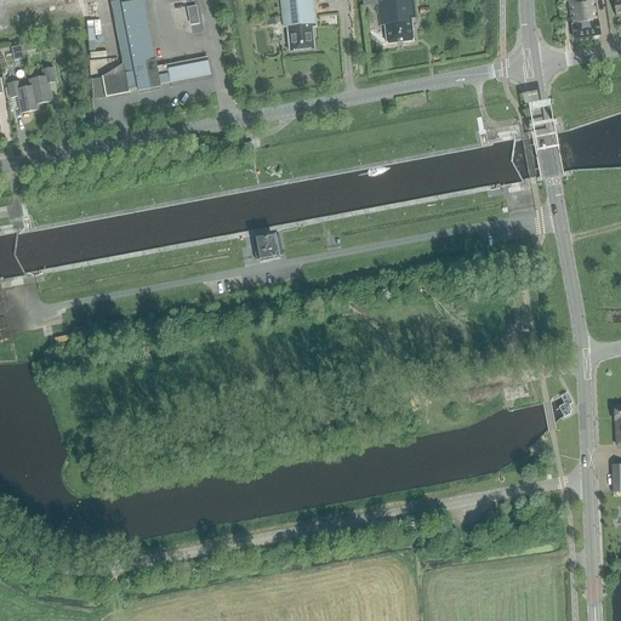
[(167,67),(157,69),(155,60),(154,61),(142,0),(141,0),(120,4),(120,1),(112,3),(123,63),(102,77),(106,97),(130,93),(129,90),(137,87),(138,91),(160,87),(159,83),(170,80),(171,84),(210,75),(206,58),(167,66),(167,67)]
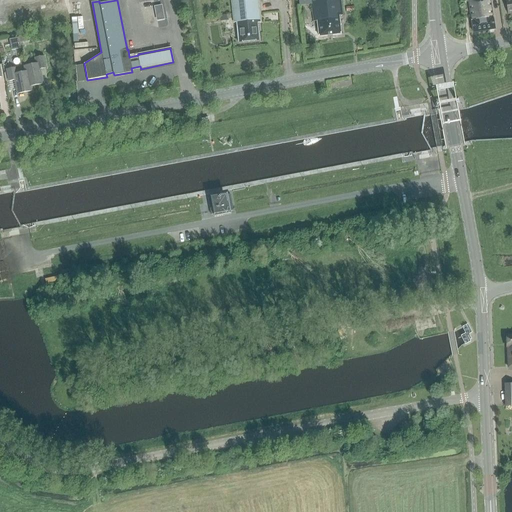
[(257,19),(259,20),(257,0),(230,0),(233,23),(236,23),(238,43),(258,41),(257,19)]
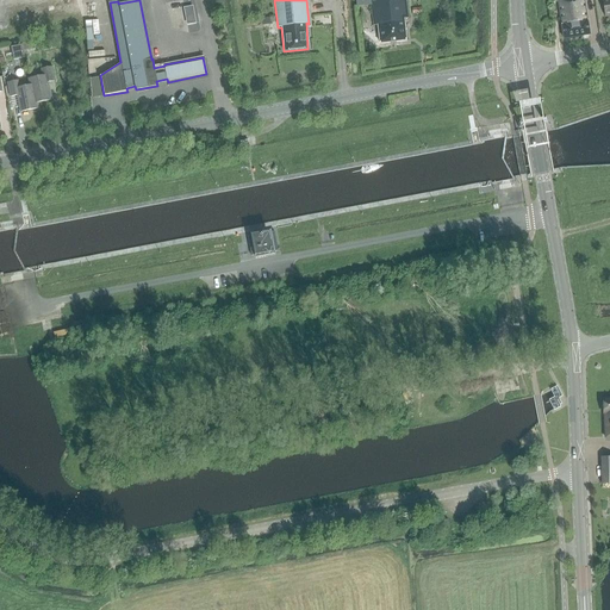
[(378,25),(379,44),(405,41),(403,19),(408,19),(404,0),(355,0),(356,7),(371,5),(373,26),(378,25)]
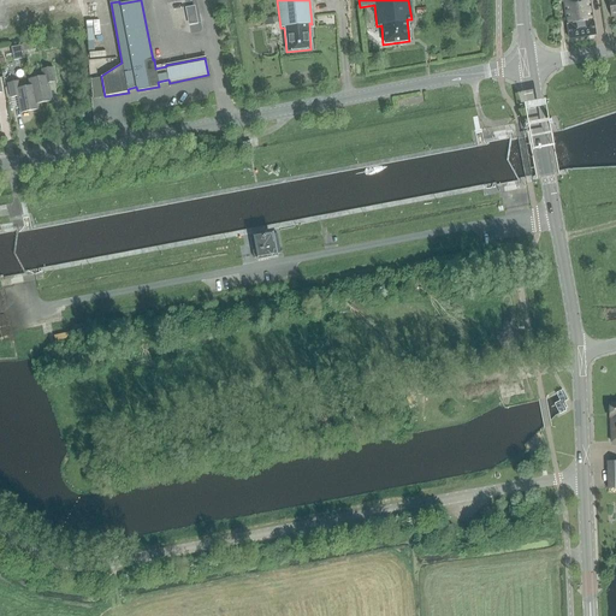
[(414,0),(416,13),(427,12),(425,0),(414,0)]
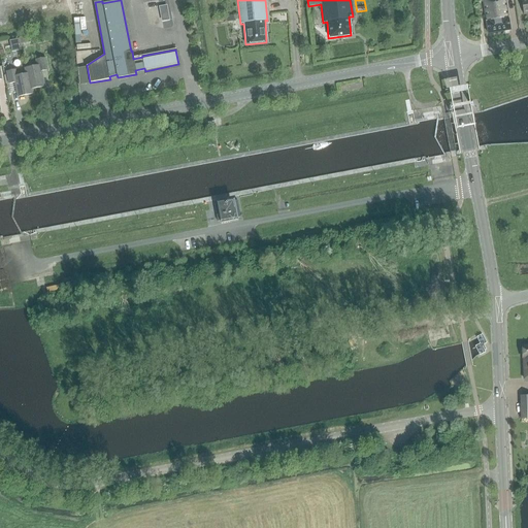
[(509,30),(504,0),(482,0),(485,18),(487,18),(488,21),(486,22),(488,34),(509,30)]
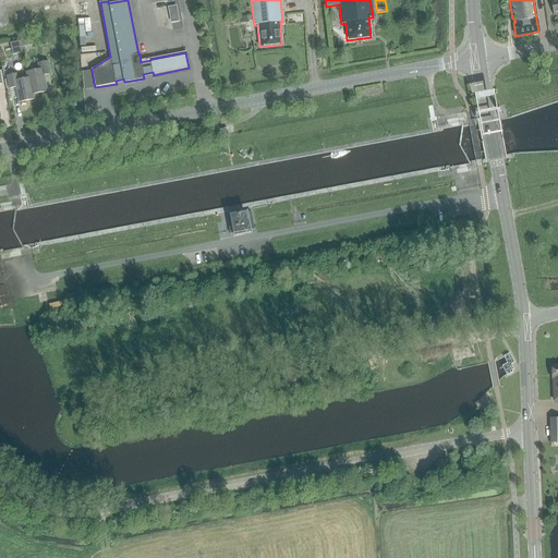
[(26,74),(27,80),(28,80),(29,86),(32,86),(33,96),(34,96),(46,94),(44,77),(50,76),(48,63),(38,65),(39,72),(26,74)]
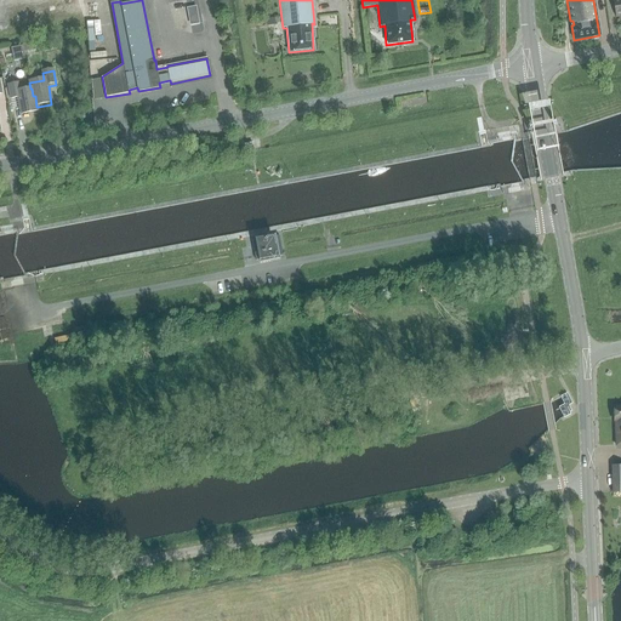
[(32,89),(30,89),(20,91),(18,84),(7,86),(10,101),(18,100),(21,115),(38,113),(38,107),(36,107),(35,96),(33,96),(32,89)]
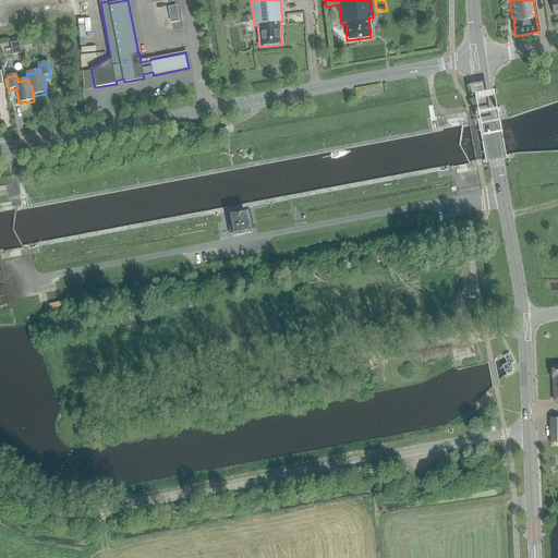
[(250,207),(232,210),(237,234),(254,231),(250,207)]
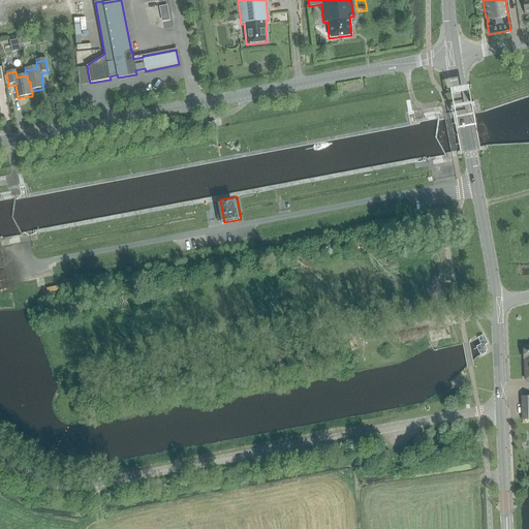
[(480,344),(475,347),(475,348),(475,349),(479,355),(479,356),(486,352),(483,347),(485,346),(484,345),(487,343),(483,335),(476,338),(477,338),(477,339),(480,344)]
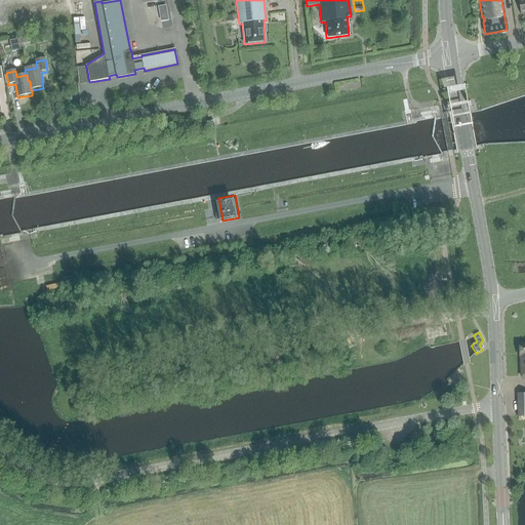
[(388,459),(385,447),(377,448),(380,461),(388,459)]
